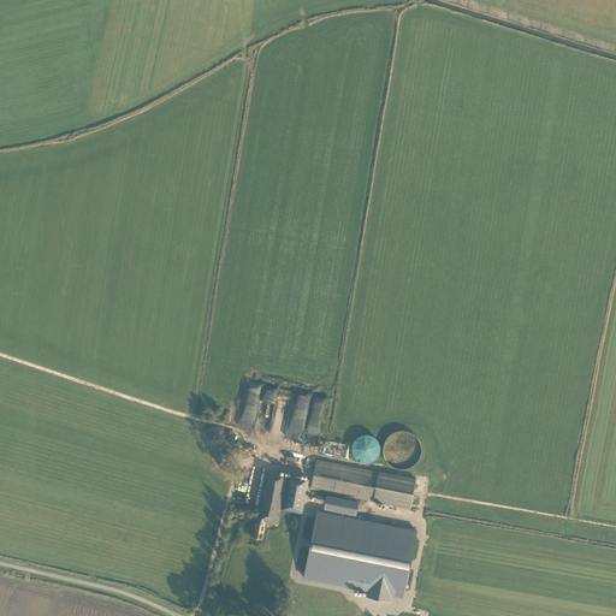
[(249,378),(247,400),(262,402),(265,380),(249,378)]
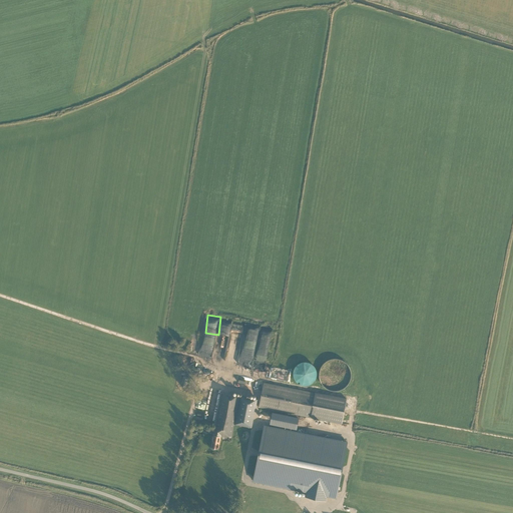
[(246,332),(238,365),(250,368),(251,365),(253,366),(263,329),(249,326),(247,332),(246,332)]
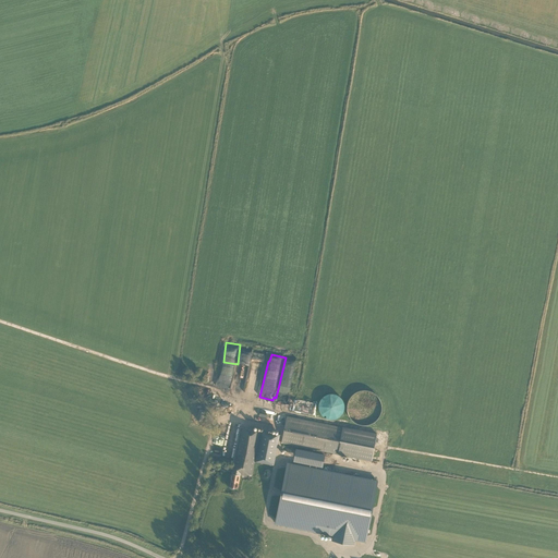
[(328,419),(331,419),(335,419),(338,417),(340,415),(342,412),(344,410),(344,407),(344,403),(342,400),(340,397),(338,395),(335,393),(331,393),(328,393),(325,395),(323,397),(320,400),(319,403),(318,407),(319,410),(320,412),(323,415),(325,417),(328,419)]
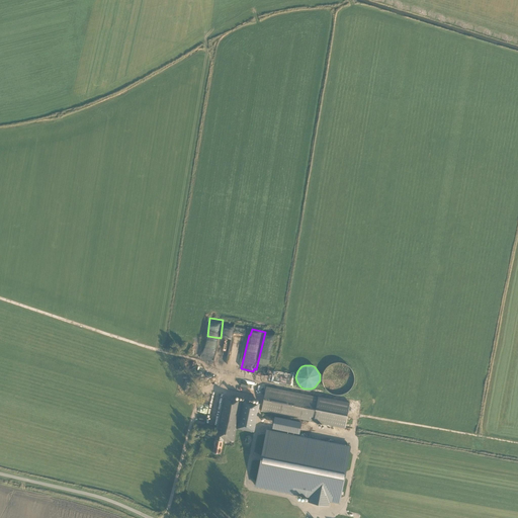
[(293,374),(273,370),(271,380),(291,384),(293,374)]
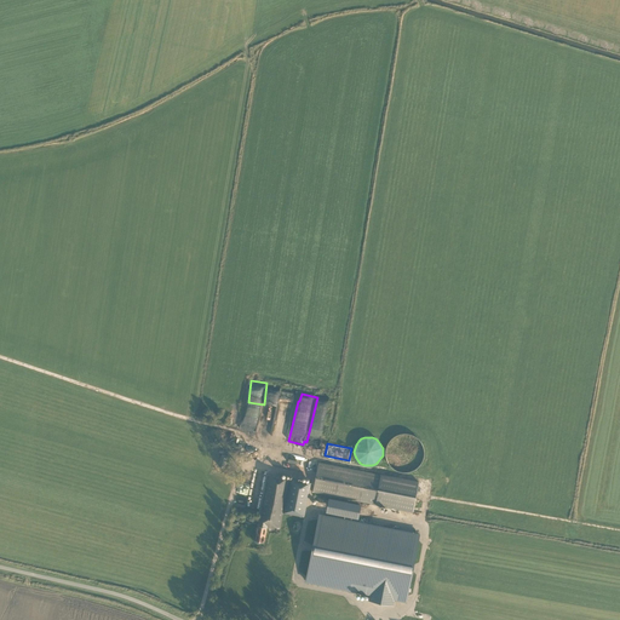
[(230,455),(222,453),(219,465),(225,466),(225,465),(227,465),(230,455)]
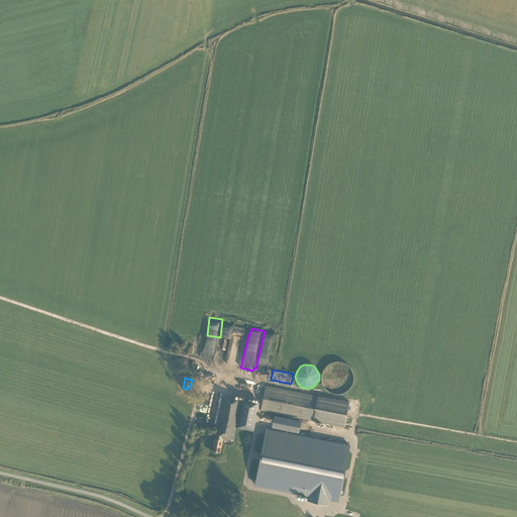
[(349,403),(266,386),(263,403),(222,395),(214,431),(215,432),(212,450),(219,452),(222,440),(223,440),(223,439),(232,441),(235,427),(253,431),(257,410),(261,411),(262,410),(314,420),(344,427),(349,403)]
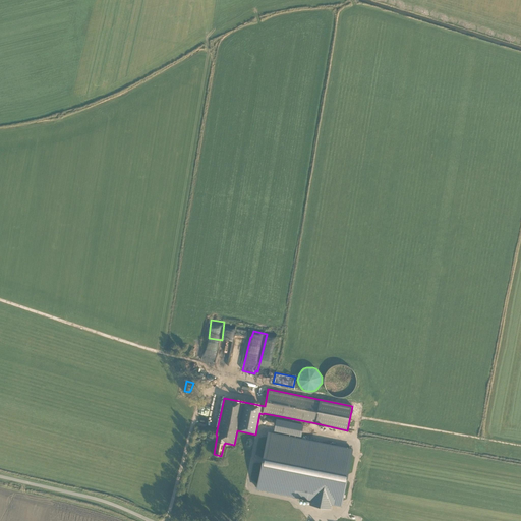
[(276,419),(274,431),(300,438),(303,425),(276,419)]
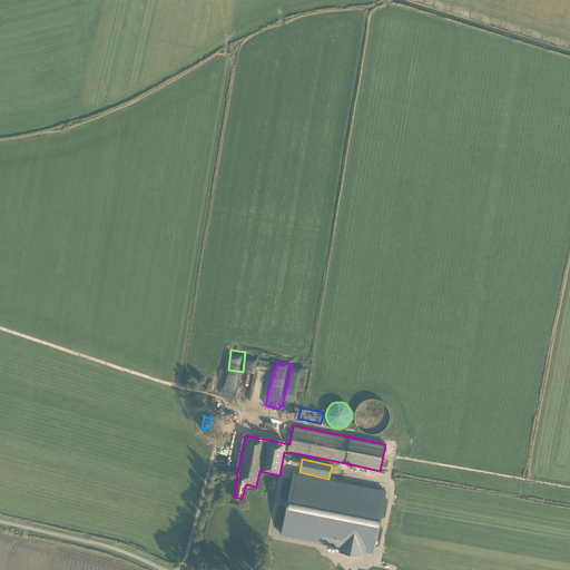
[(294,473),(282,534),(341,546),(340,551),(361,556),(362,550),(373,552),(385,491),(294,473)]
